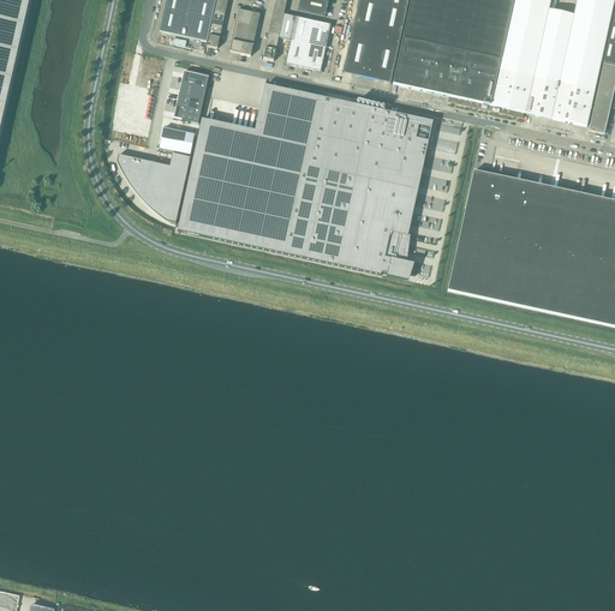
[(0,0),(0,127),(28,0),(0,0)]
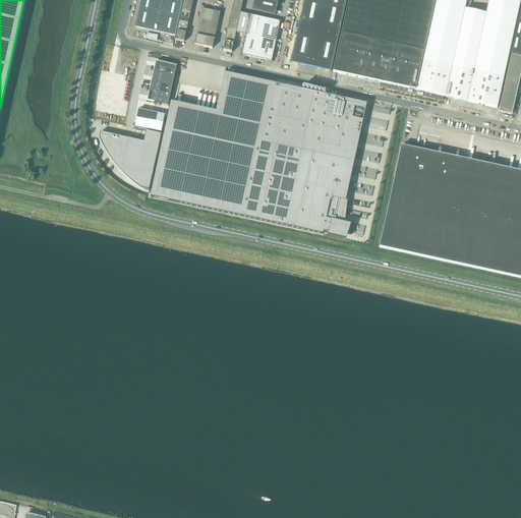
[(139,0),(134,24),(175,34),(181,0),(139,0)]
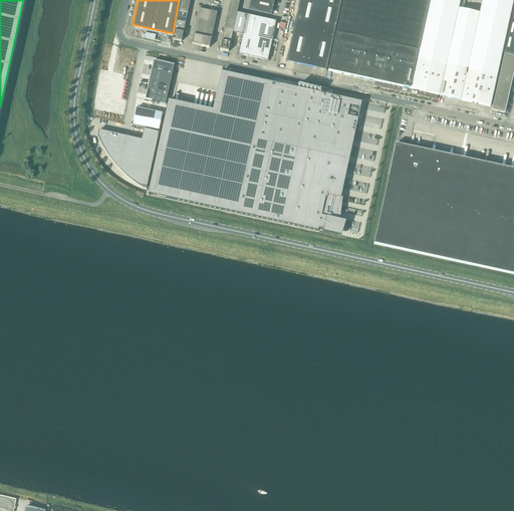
[(250,0),(249,7),(271,12),(273,0),(250,0)]
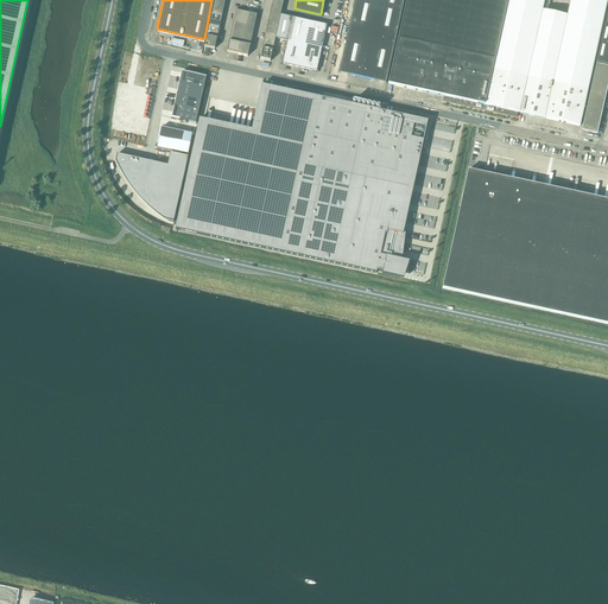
[(353,0),(339,70),(386,80),(403,0),(353,0)]
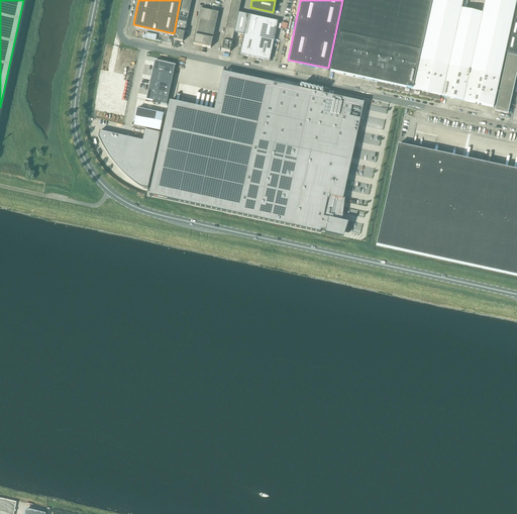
[(344,0),(338,30),(420,48),(430,0),(344,0)]
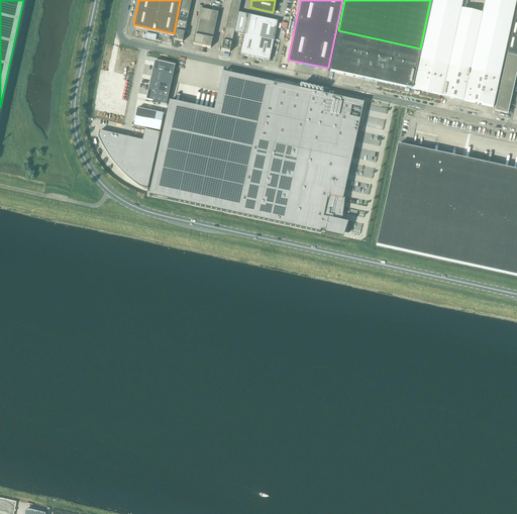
[(418,57),(411,91),(444,98),(445,94),(493,104),(515,0),(484,0),(482,11),(461,6),(462,0),(430,0),(420,48),(418,57)]
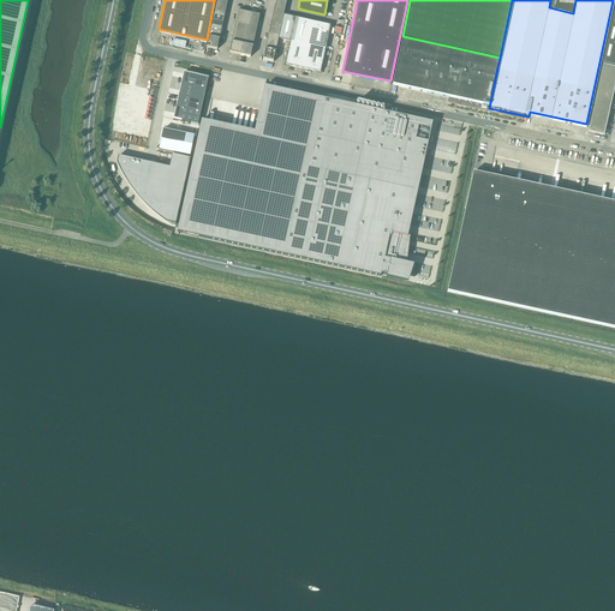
[(216,3),(214,13),(224,16),(226,4),(216,3)]
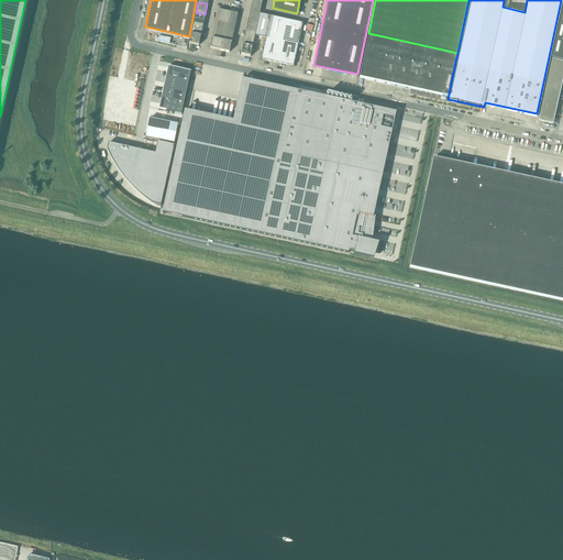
[(561,7),(551,55),(562,57),(562,7),(562,2),(561,7)]
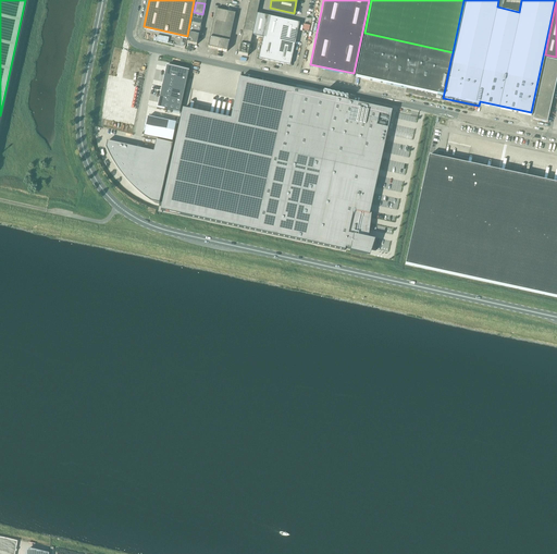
[(248,3),(246,13),(256,15),(257,11),(258,5),(248,3)]
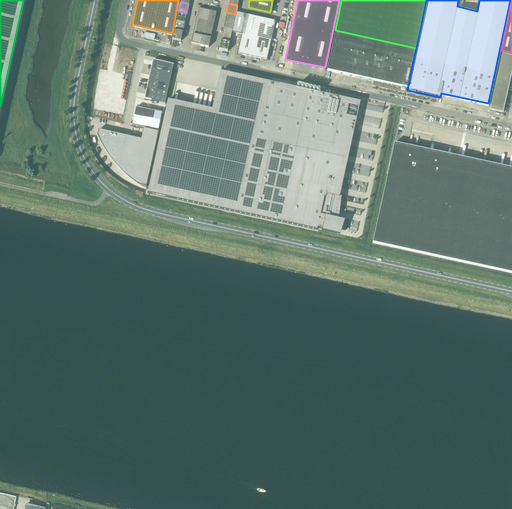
[(199,6),(197,15),(205,17),(207,8),(199,6)]
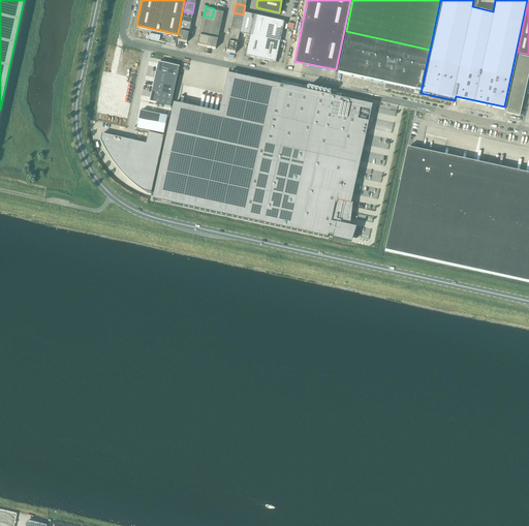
[(214,8),(212,18),(221,19),(223,10),(214,8)]
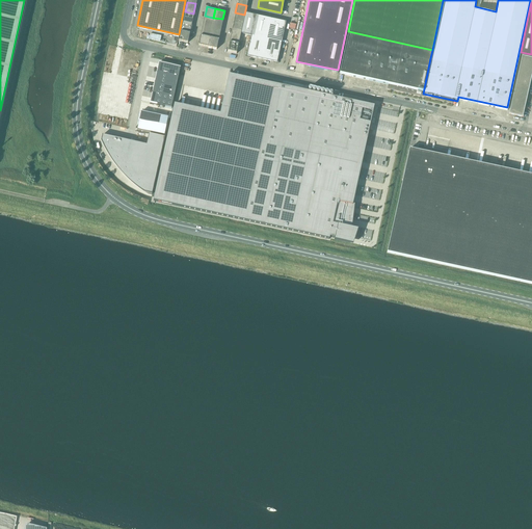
[(241,28),(241,31),(251,33),(246,53),(277,59),(286,19),(245,10),(244,15),(243,20),(242,24),(241,28)]
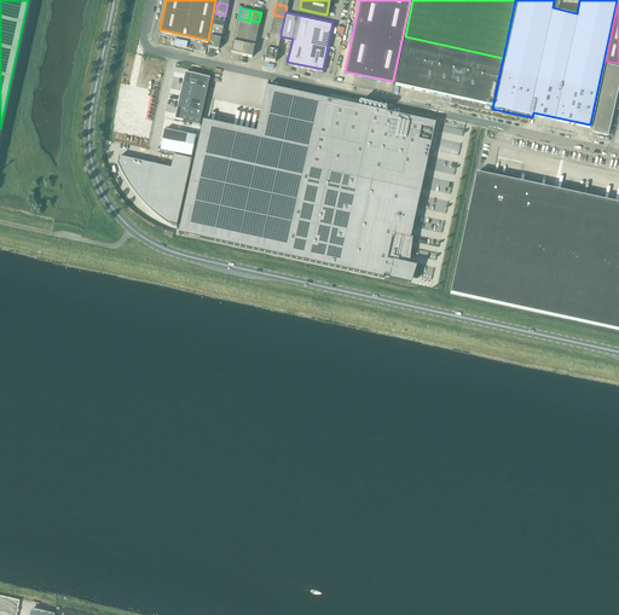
[(215,13),(213,23),(223,25),(225,16),(215,13)]
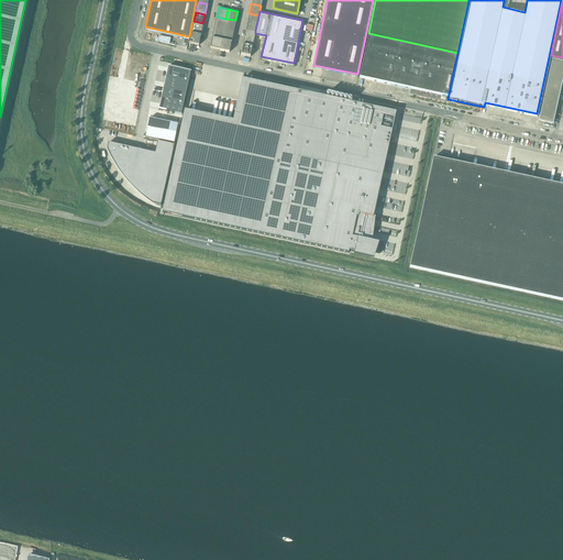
[(217,17),(214,25),(224,28),(225,19),(217,17)]
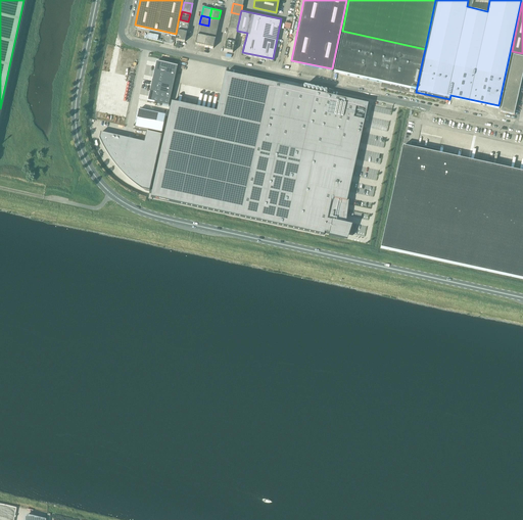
[(209,17),(208,26),(217,28),(219,18),(209,17)]
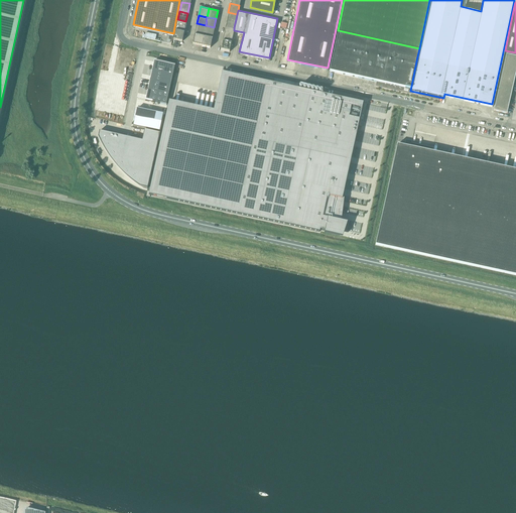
[(177,19),(175,28),(184,30),(185,21),(177,19)]
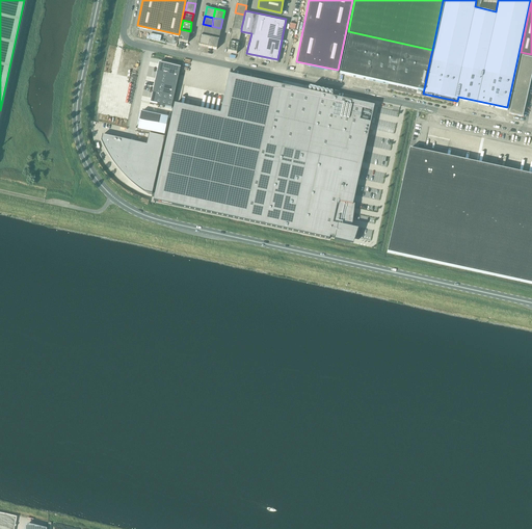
[(203,24),(201,33),(210,35),(212,26),(203,24)]
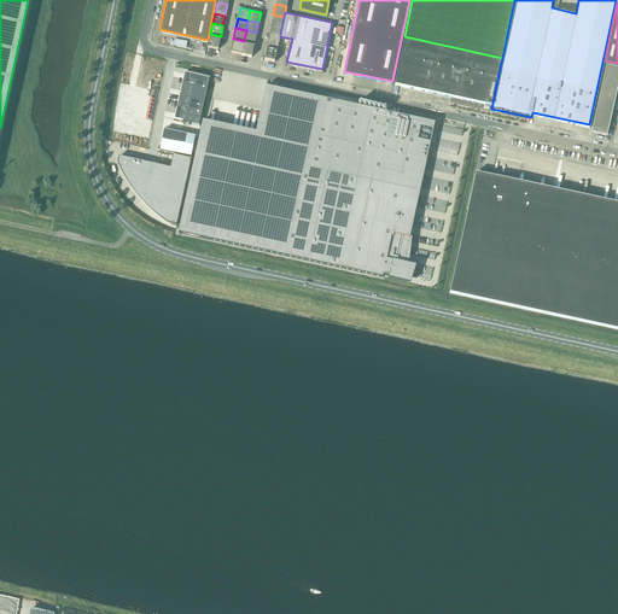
[(246,30),(244,41),(254,44),(256,33),(246,30)]
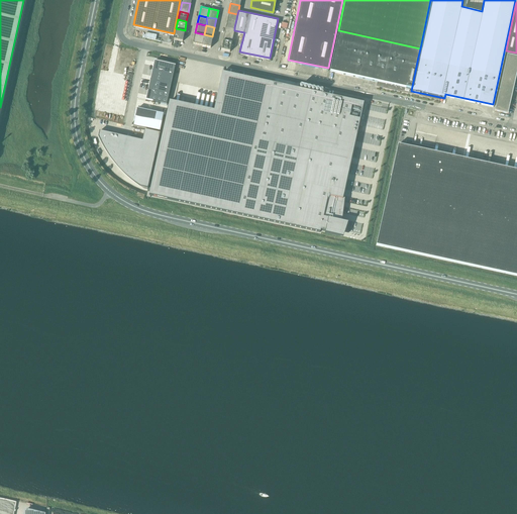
[(185,30),(176,28),(174,37),(183,39),(185,30)]
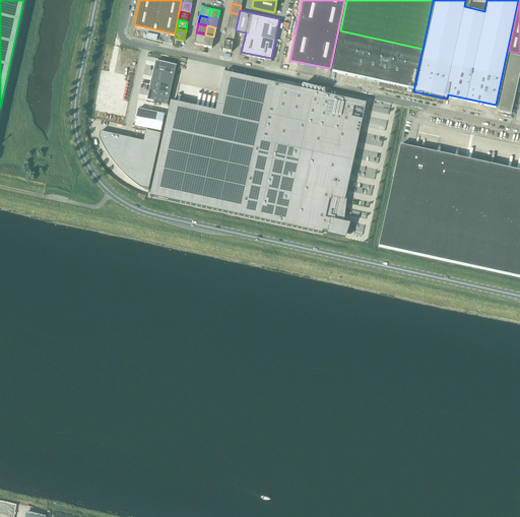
[(226,29),(224,39),(233,41),(235,31),(226,29)]
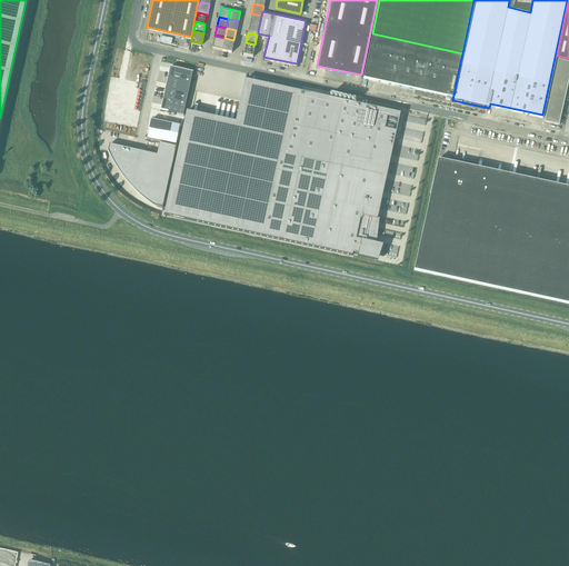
[(462,53),(372,33),(363,76),(416,87),(415,92),(452,100),(460,62),(462,53)]
